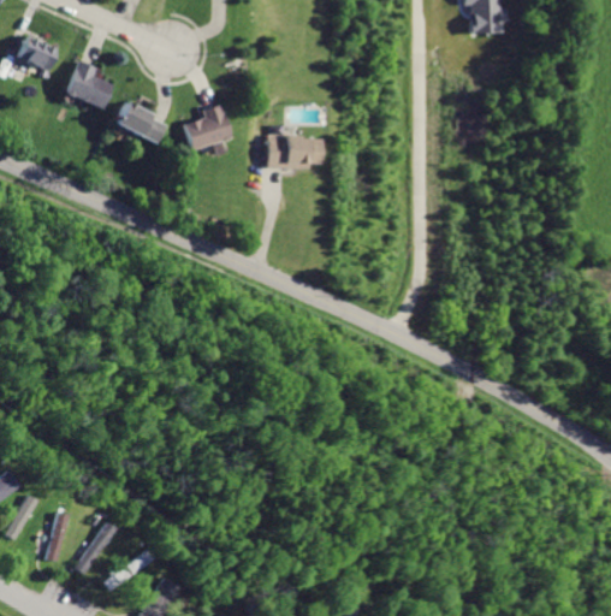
[(508,0),(469,0),(470,4),(476,4),(476,33),(509,31),(508,0)]
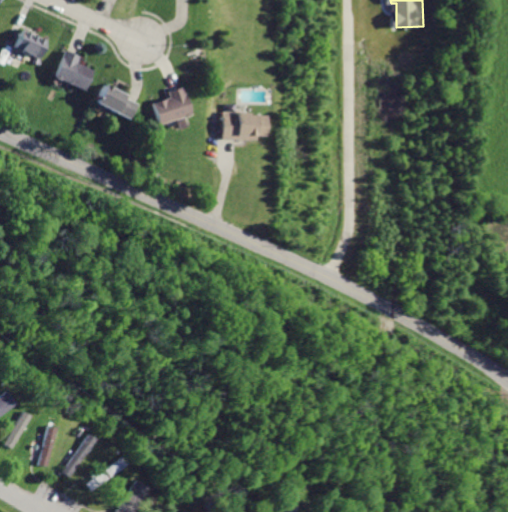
[(26,30),(18,48),(43,59),(51,40),(26,30)]
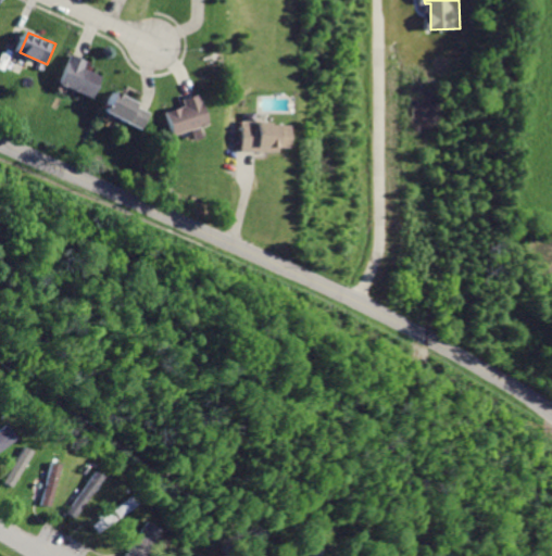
[(76,54),(63,85),(96,99),(104,78),(88,71),(91,61),(76,54)]
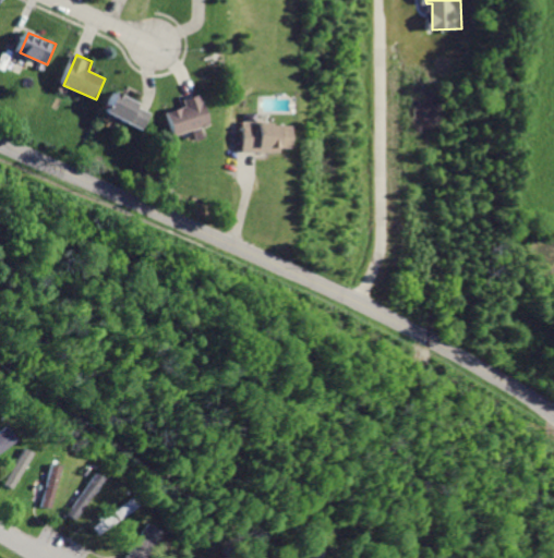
[(119,94),(108,113),(144,132),(153,114),(140,108),(141,105),(119,94)]
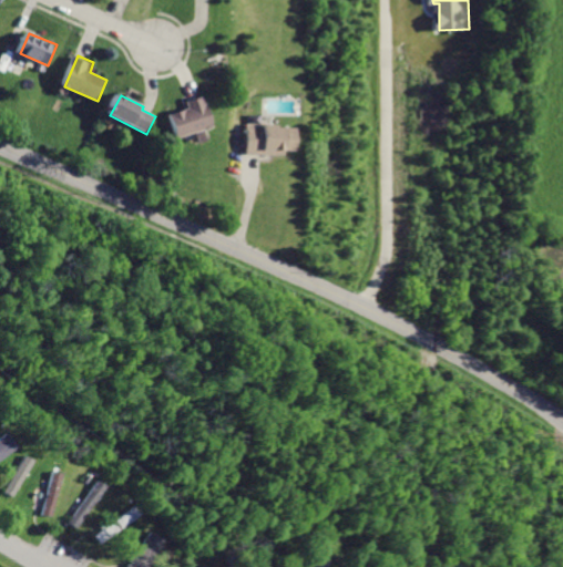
[(206,95),(190,102),(192,109),(173,115),(182,141),(217,127),(206,95)]
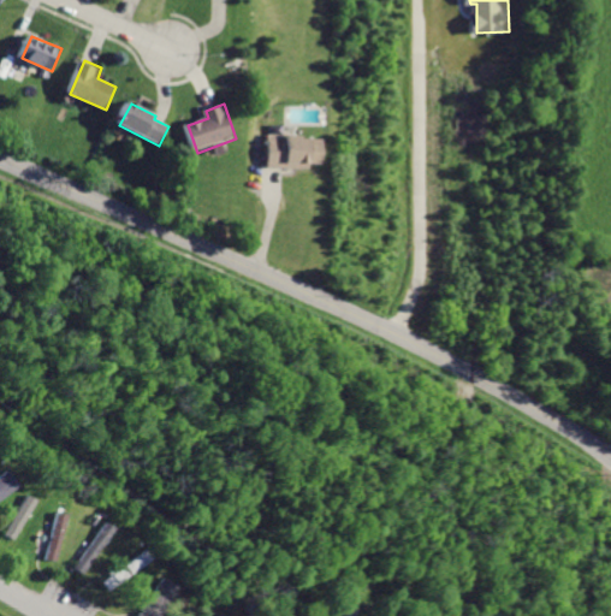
[(271,135),(271,167),(280,167),(309,167),(309,163),(324,163),(325,140),(304,140),(304,135),(271,135)]
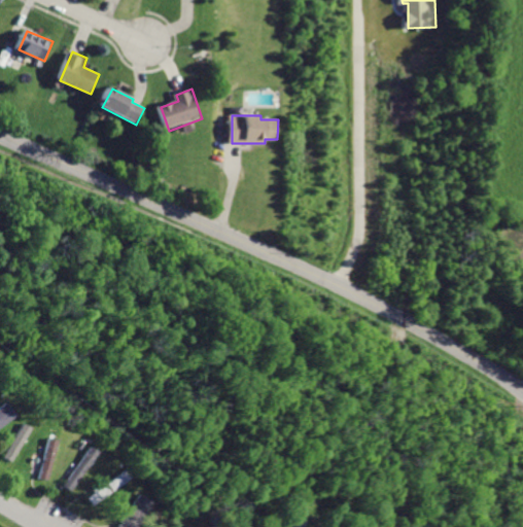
[(4,402),(0,405),(0,426),(14,417),(4,402)]
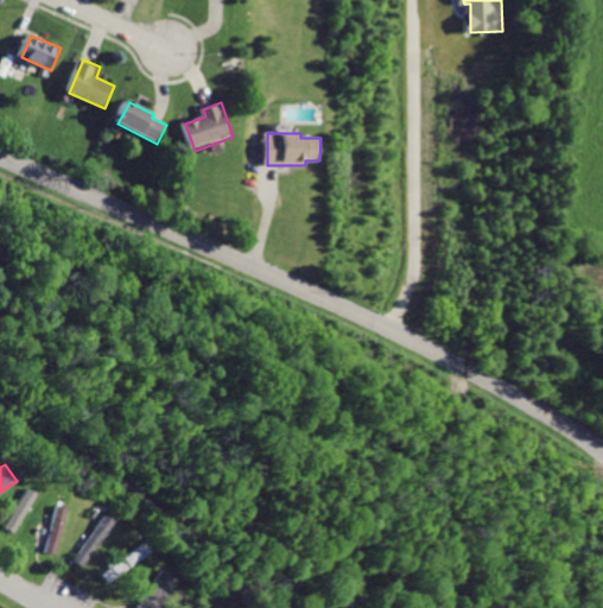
[(26,486),(5,529),(17,534),(38,493),(26,486)]
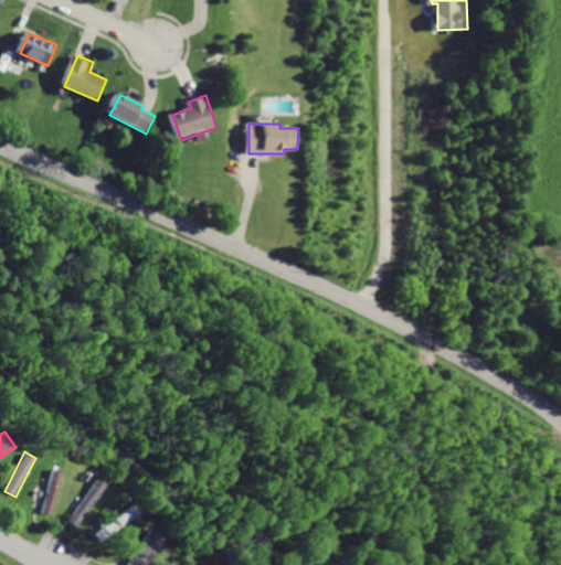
[(51,468),(42,512),(53,514),(62,470),(51,468)]
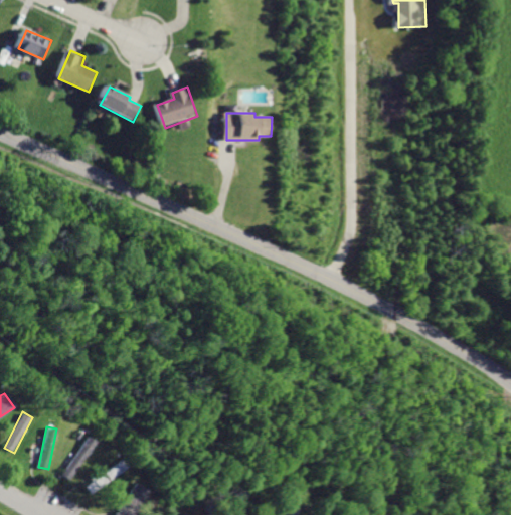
[(86,437),(59,474),(68,480),(95,443),(86,437)]
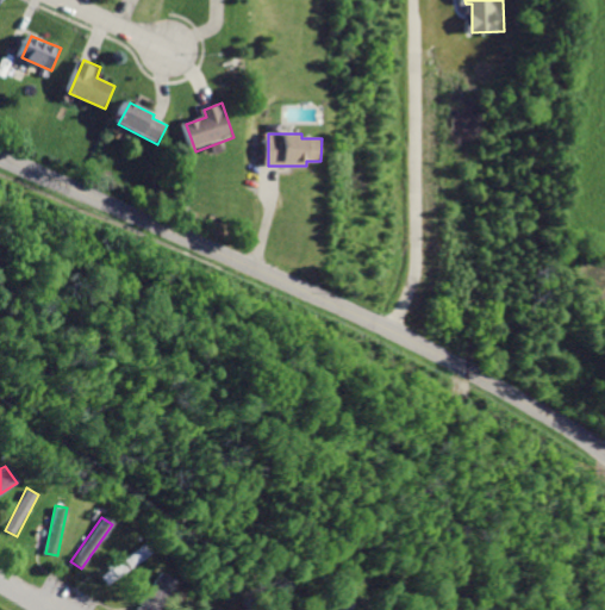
[(143,545),(104,576),(110,584),(150,554),(143,545)]
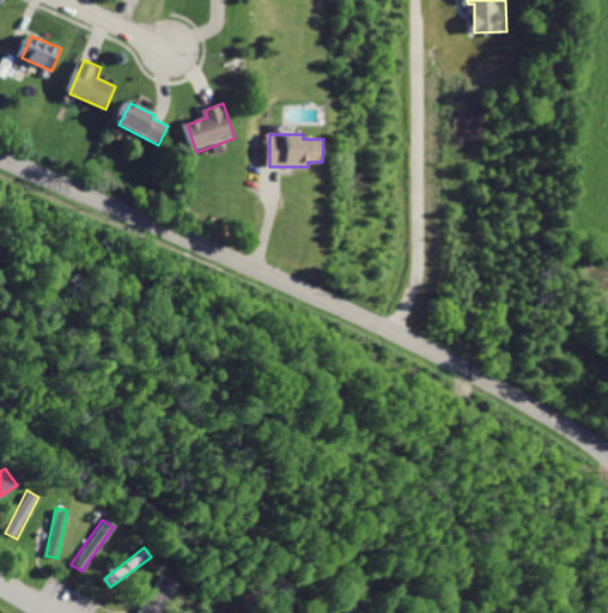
[(164,566),(138,612),(150,612),(174,571),(164,566)]
